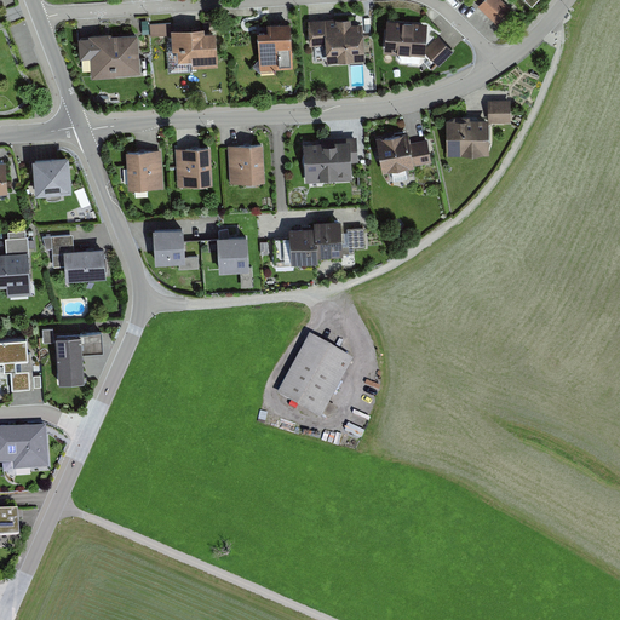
[(512,9),(503,0),(486,0),(480,9),(498,26),(512,9)]
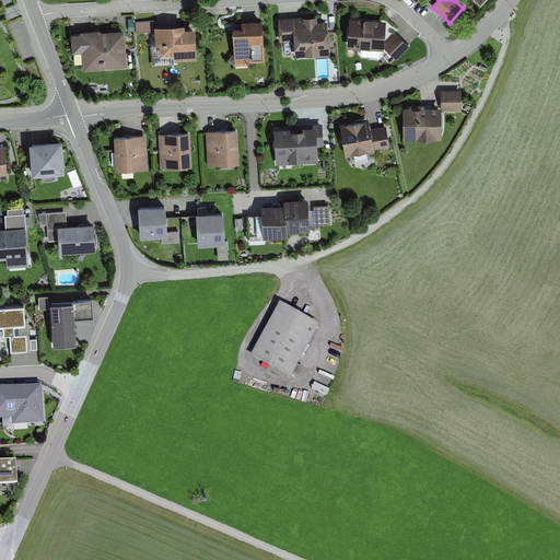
[(317,16),(279,18),(280,42),(294,41),(295,57),(329,55),(328,21),(317,21),(317,16)]
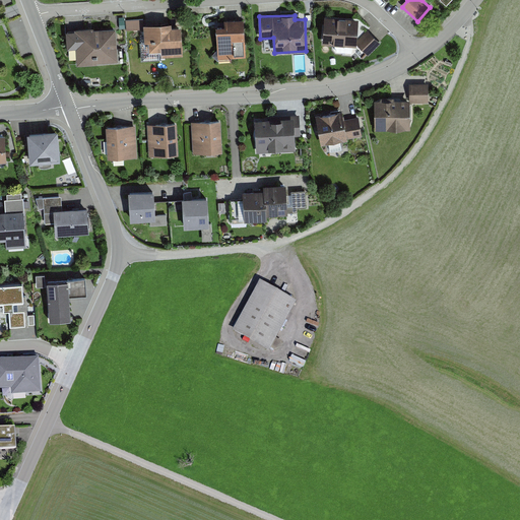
[(358,19),(323,16),(321,45),(355,47),(358,19)]
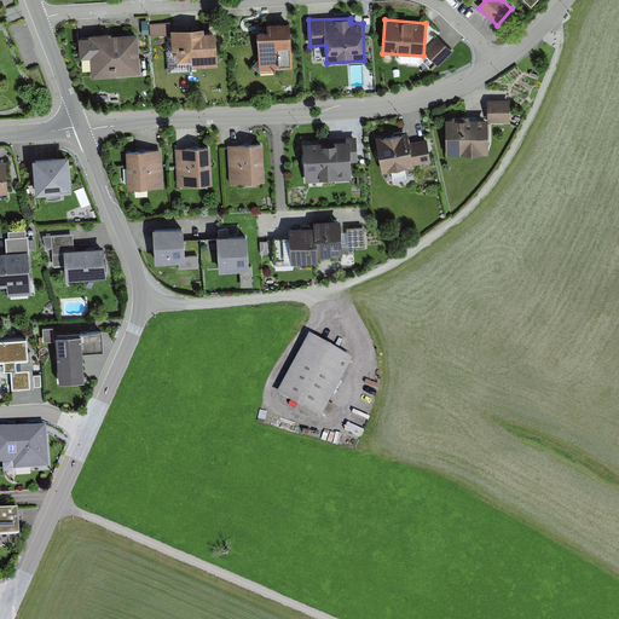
[(268,32),(258,32),(260,69),(293,68),(290,22),(268,23),(268,32)]
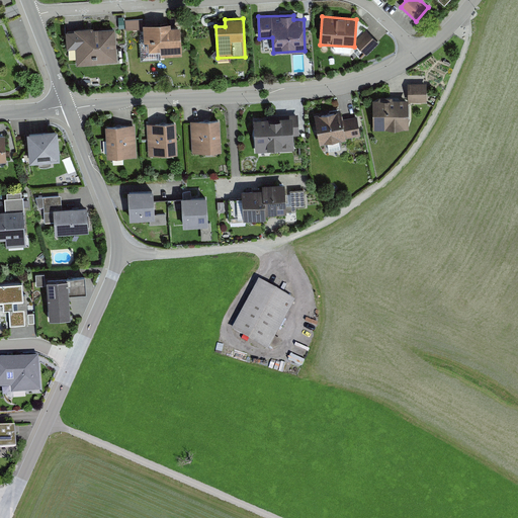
[(171,22),(144,23),(145,42),(149,42),(150,52),(161,51),(161,57),(182,55),(181,25),(172,26),(171,22)]
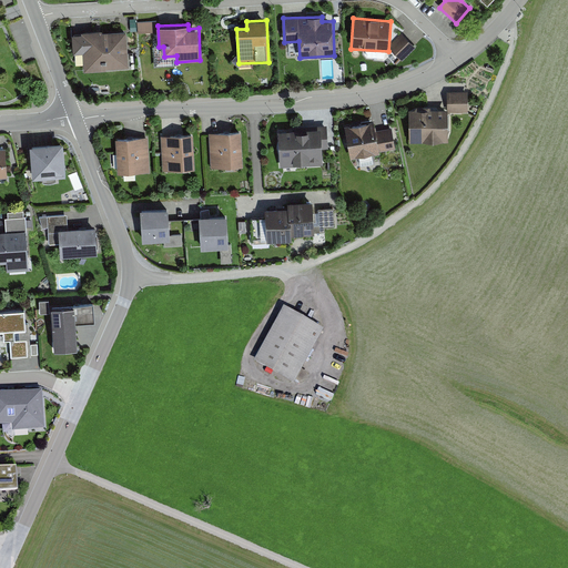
[(127,30),(82,32),(83,71),(129,69),(127,30)]
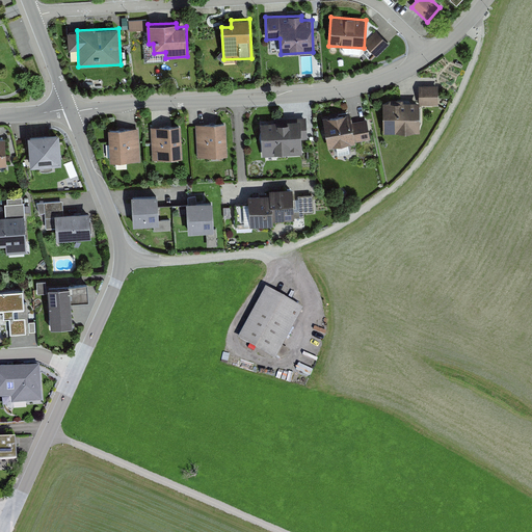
[(391,45),(377,32),(366,46),(378,57),(391,45)]
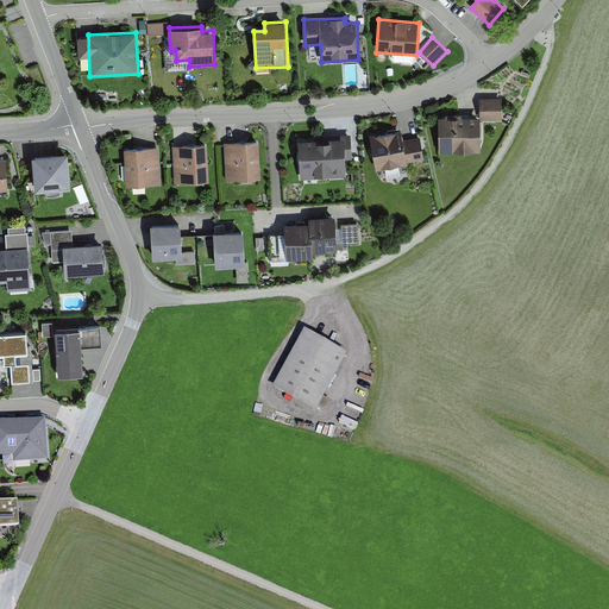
[(502,98),(479,98),(481,117),(481,119),(502,119),(502,98)]
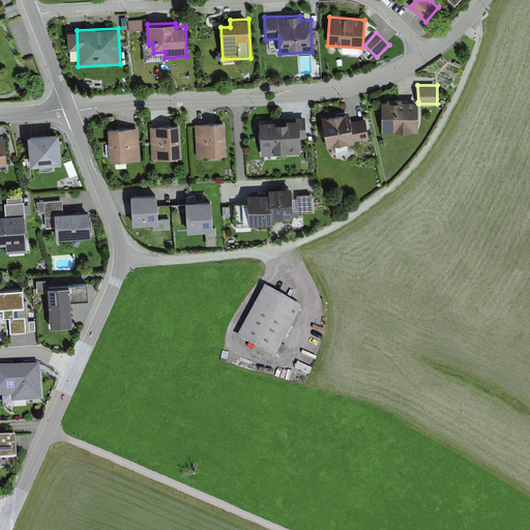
[(418,101),(382,102),(382,133),(383,133),(394,131),(418,131),(418,104),(418,101)]
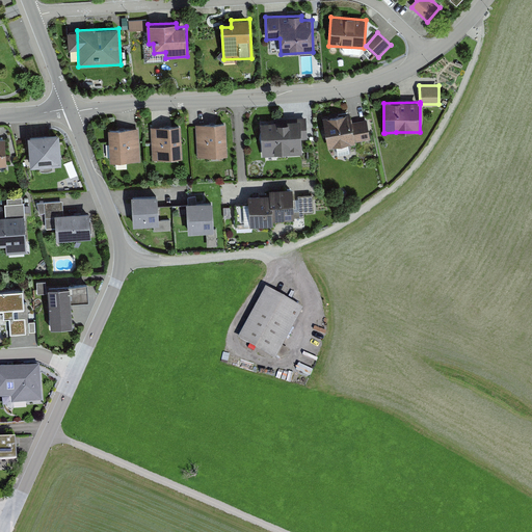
[(349,113),(323,118),(329,148),(371,139),(367,120),(351,123),(349,113)]
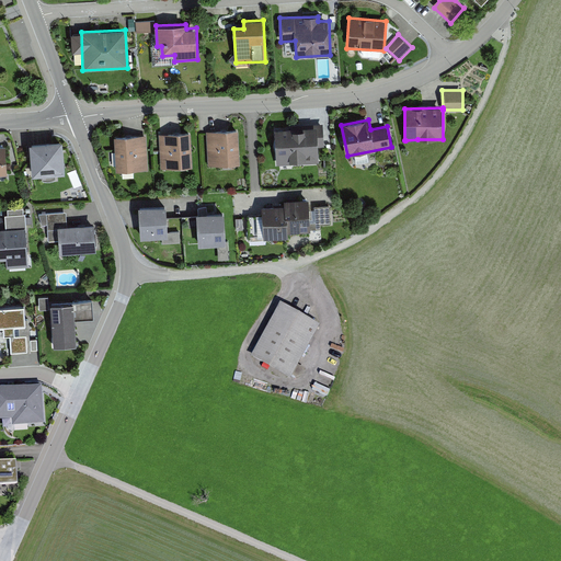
[(323,126),(275,129),(277,165),(320,162),(319,147),(324,147),(323,126)]
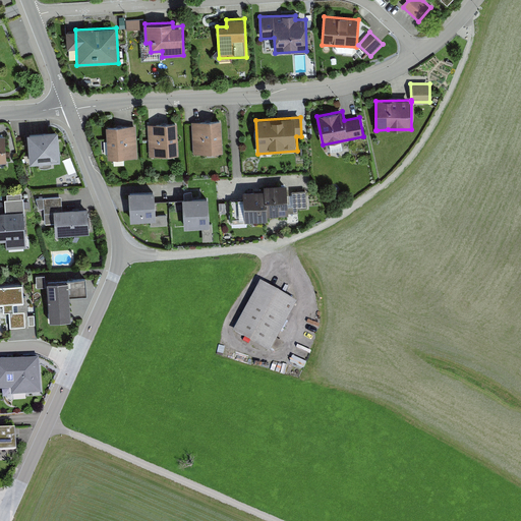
[(222,120),(192,122),(192,124),(194,154),(224,152),(222,120)]
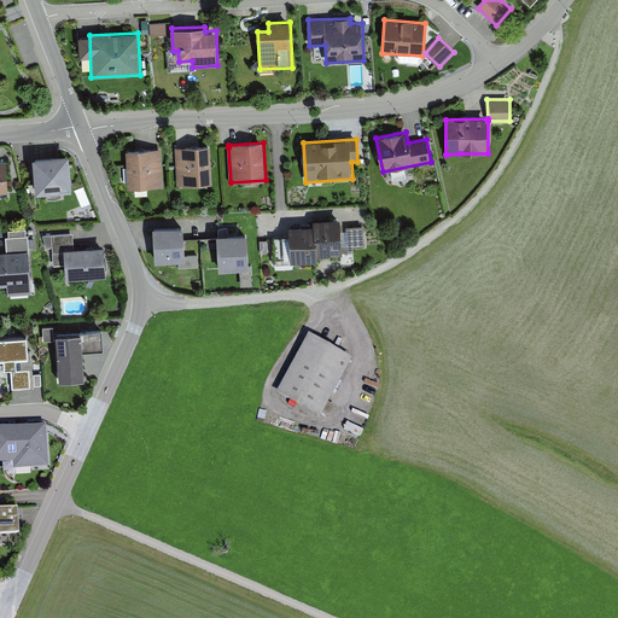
[(210,145),(175,146),(178,185),(213,182),(210,145)]
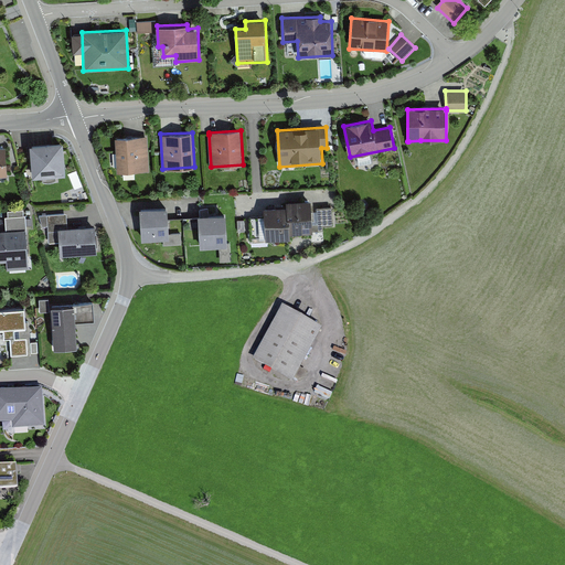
[(148,136),(116,138),(118,172),(150,170),(148,136)]
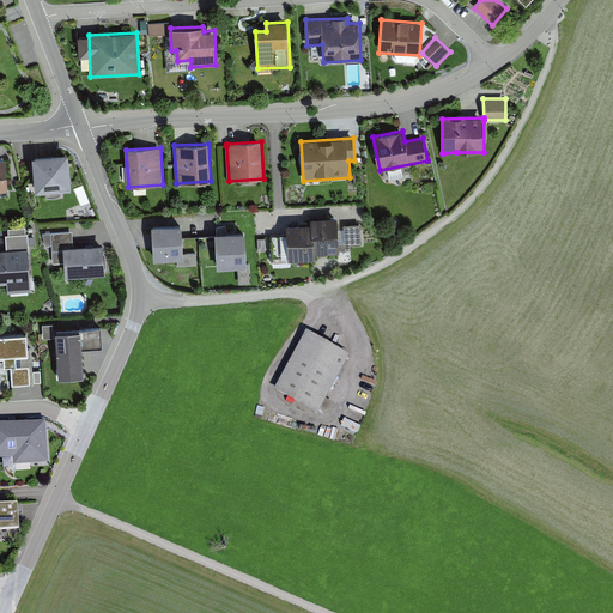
[(68,153),(32,157),(34,178),(35,193),(72,189),(68,153)]
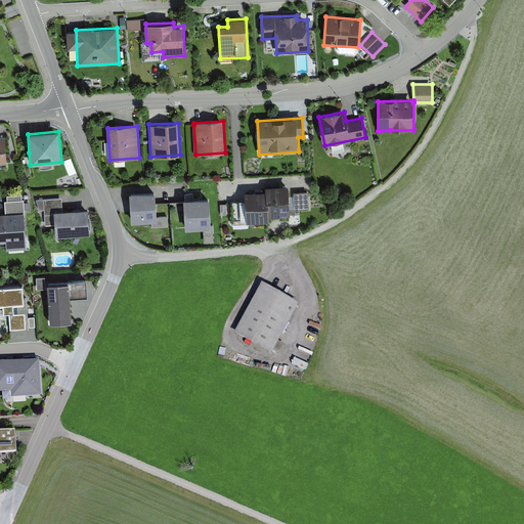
[(265,191),(245,192),(247,222),(269,221),(269,217),(291,215),(289,185),(265,186),(265,191)]
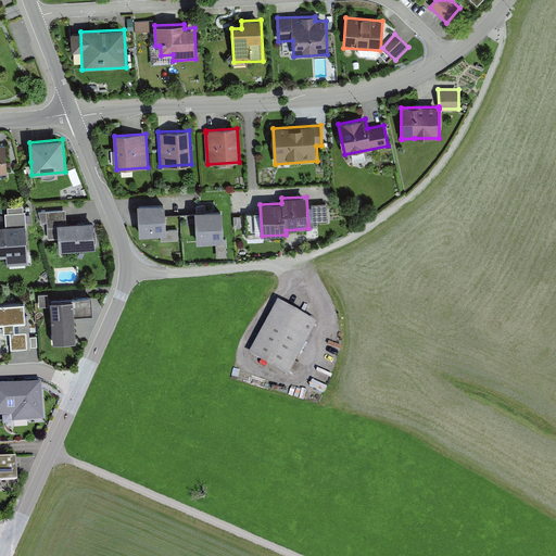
[(165,203),(138,204),(139,236),(161,235),(167,235),(166,230),(165,203)]
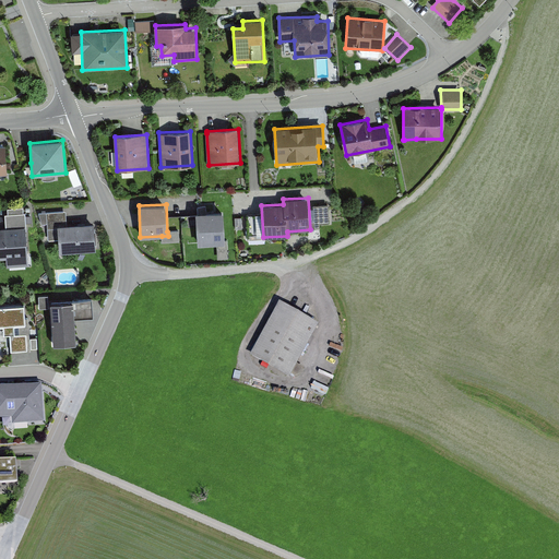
[(329,204),(313,205),(314,224),(330,223),(329,204)]
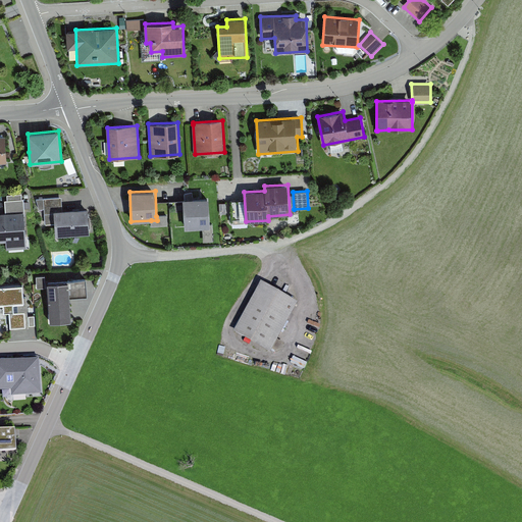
[(62,209),(62,198),(39,199),(36,199),(39,209),(44,209),(45,224),(55,223),(55,236),(90,233),(88,208),(62,209)]
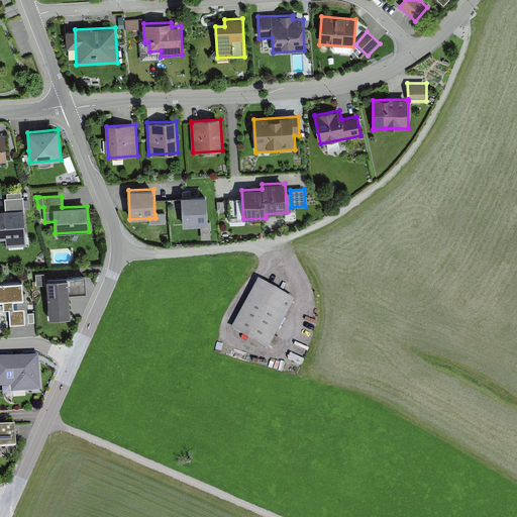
[(207,196),(182,197),(183,226),(201,225),(208,225),(208,222),(207,196)]
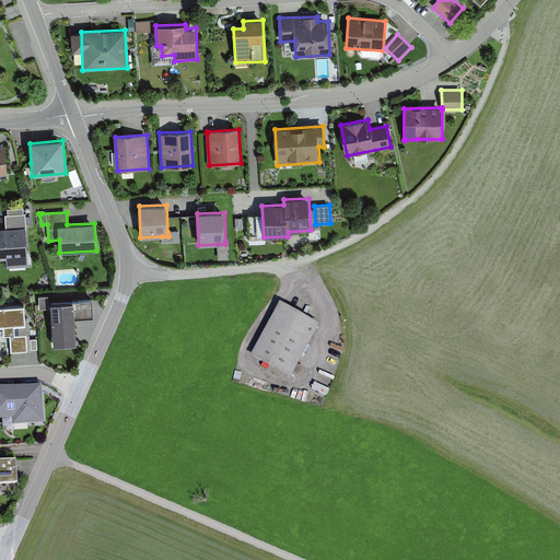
[(6,231),(0,231),(0,260),(7,260),(7,266),(30,264),(26,214),(4,216),(6,231)]
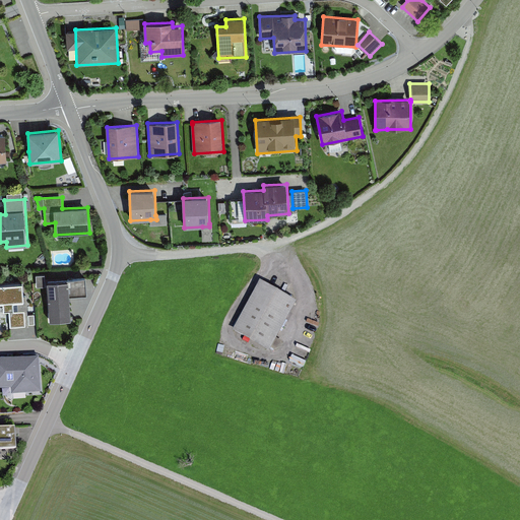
[(155,215),(156,219),(150,219),(151,225),(168,224),(167,214),(155,215)]
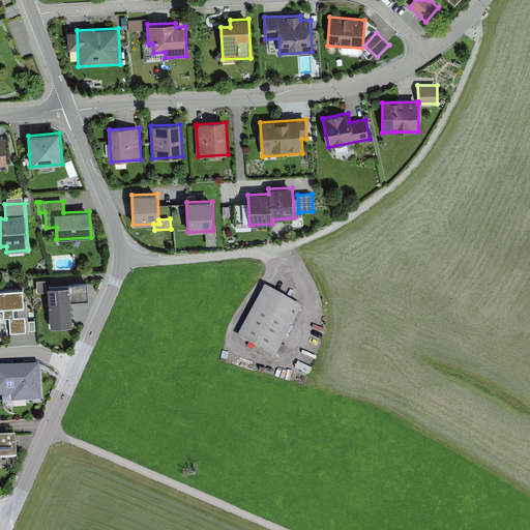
[(213,231),(206,231),(206,245),(216,245),(216,228),(213,228),(213,231)]
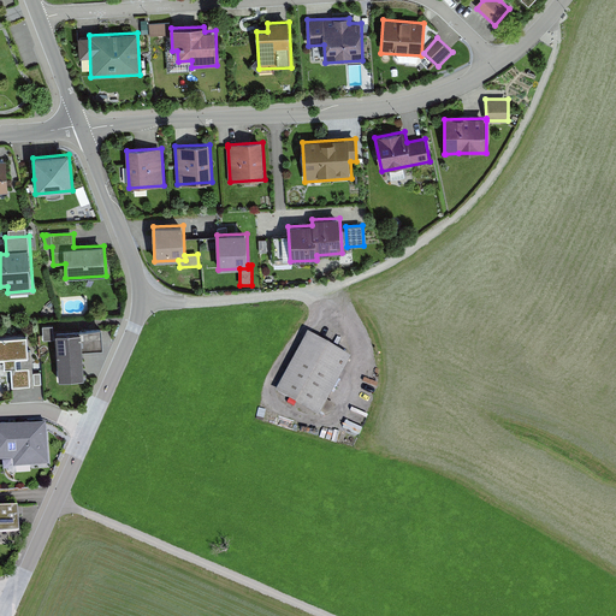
[(43,326),(43,341),(53,341),(53,326),(43,326)]
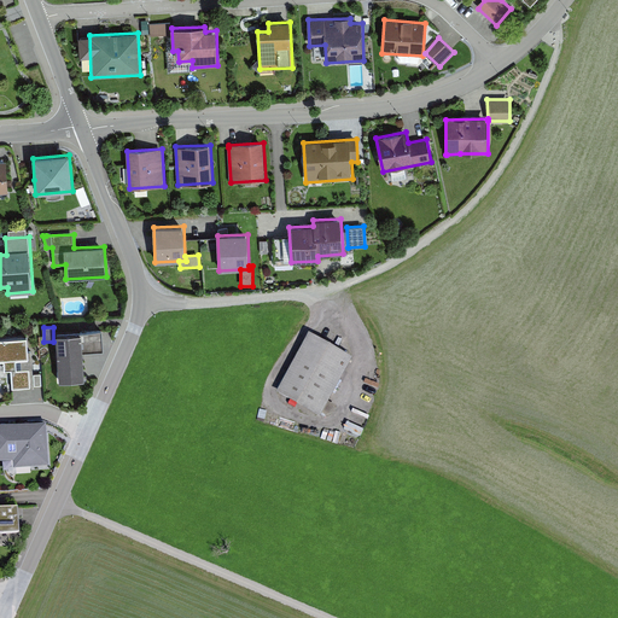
[(83,353),(104,351),(103,331),(81,332),(82,333),(83,353)]
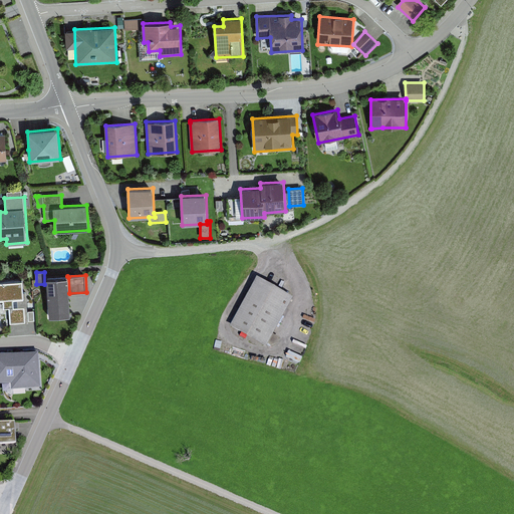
[(68,277),(47,278),(49,317),(70,316),(69,293),(68,277)]
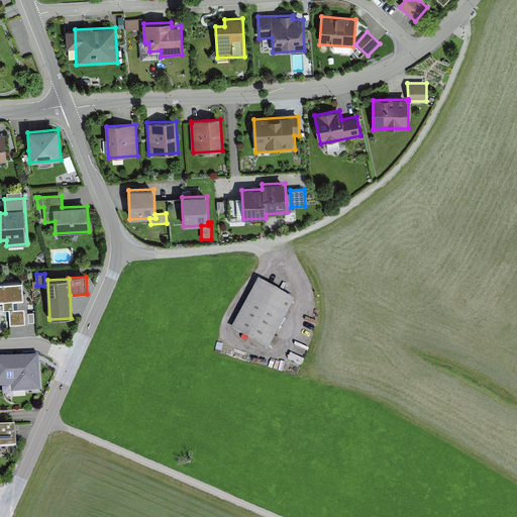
[(296,301),(256,281),(229,331),(268,351),(296,301)]
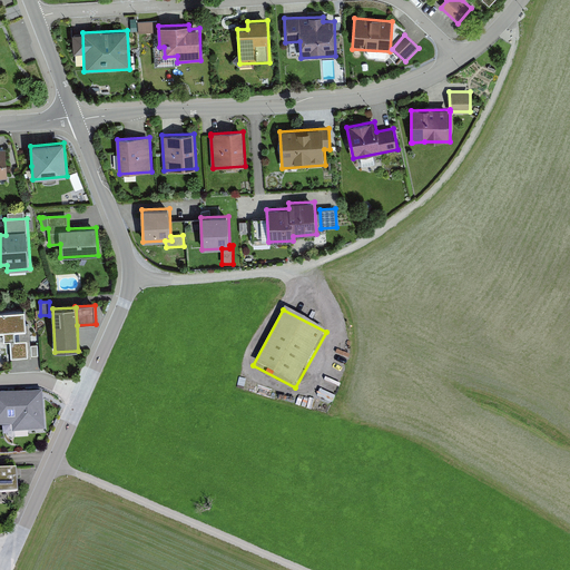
[(23,311),(0,312),(0,333),(5,333),(6,343),(11,343),(12,360),(31,359),(29,325),(23,325),(23,311)]
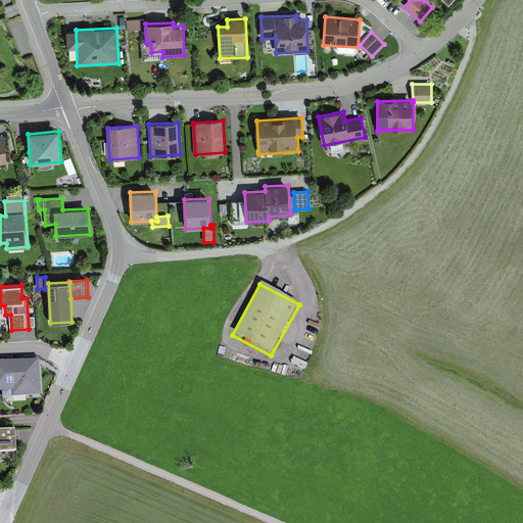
[(39,360),(0,362),(0,391),(12,391),(12,397),(42,395),(39,360)]
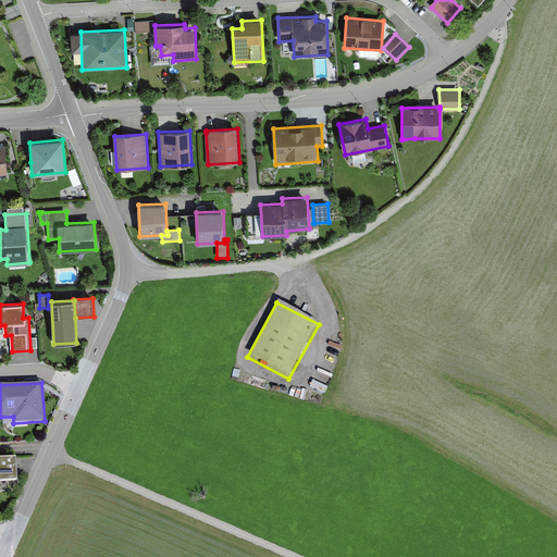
[(16,459),(0,460),(0,482),(17,481),(16,459)]
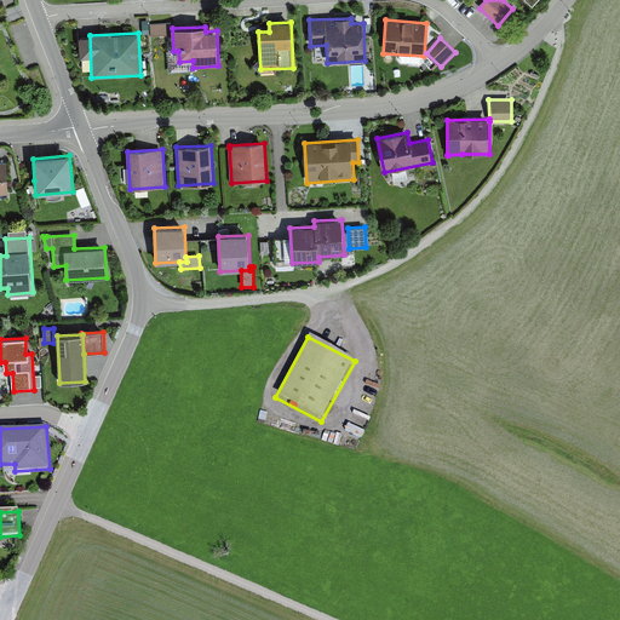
All buildings are outlined.
